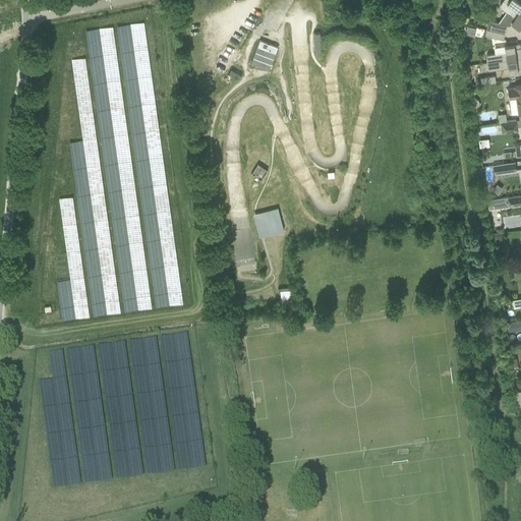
[(487,20),(485,30),(505,34),(506,27),(508,27),(511,23),(520,30),(520,13),(503,0),(500,4),(499,5),(499,7),(500,8),(501,9),(506,12),(499,22),(487,20)]
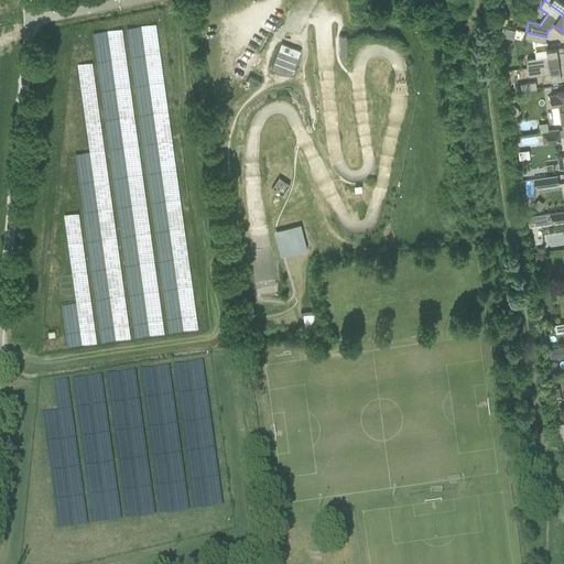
[(543,0),(544,0),(563,14),(563,0),(562,2),(559,0),(543,0)]
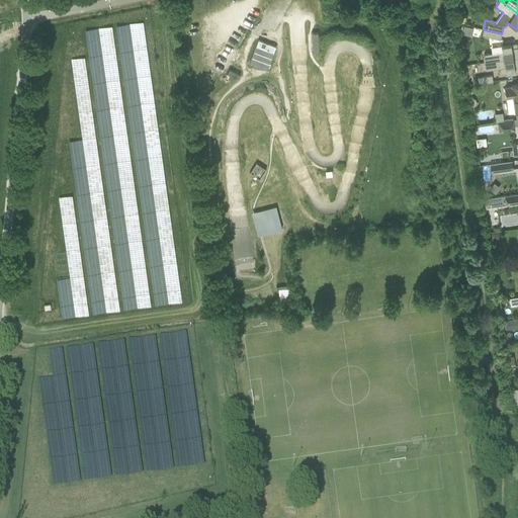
[(483,29),(482,35),(491,37),(500,40),(502,33),(483,29)]
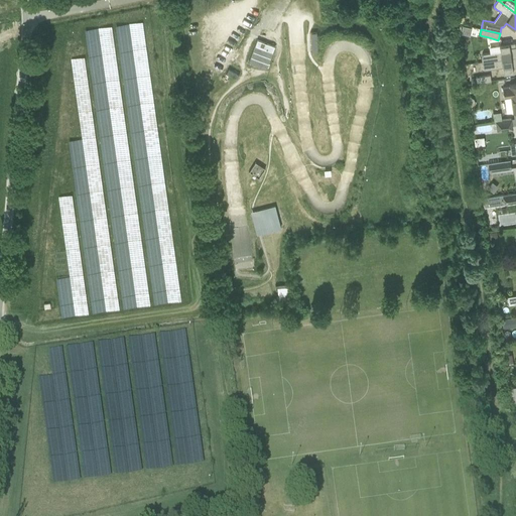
[(315,32),(308,33),(309,52),(316,52),(315,32)]
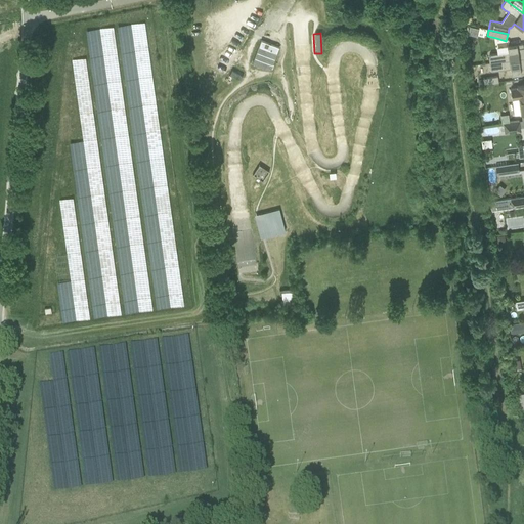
[(260,41),(251,64),(269,72),(278,48),(260,41)]
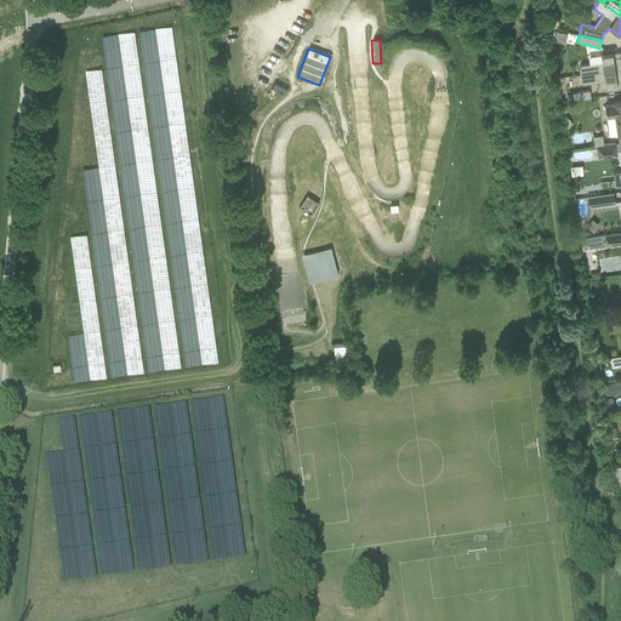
[(620,57),(619,52),(600,56),(600,62),(582,66),(580,66),(579,67),(579,69),(580,75),(620,69),(620,57)]
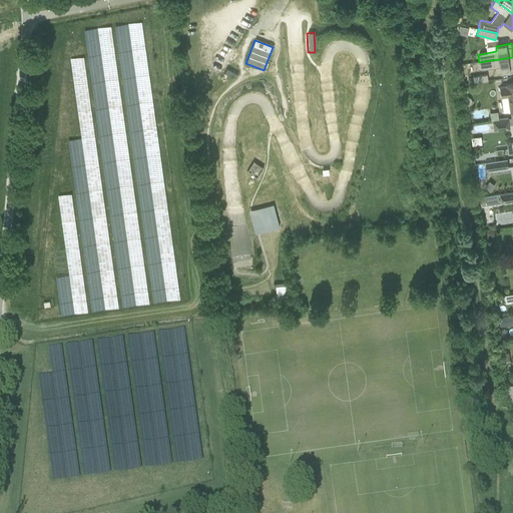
[(512,57),(479,62),(479,67),(480,67),(481,68),(481,69),(482,69),(499,67),(500,73),(512,70),(512,57)]
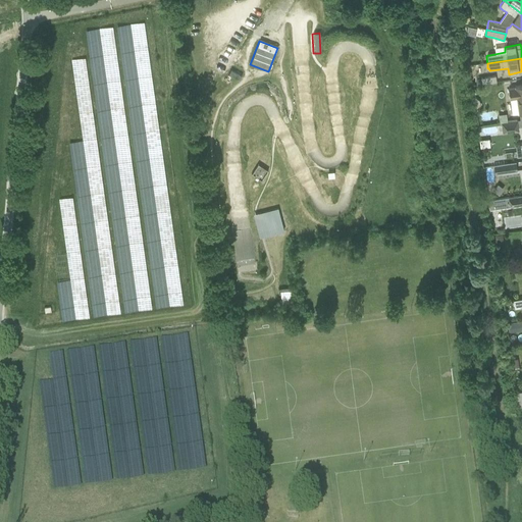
[(481,85),(497,83),(496,76),(480,79),(481,85)]
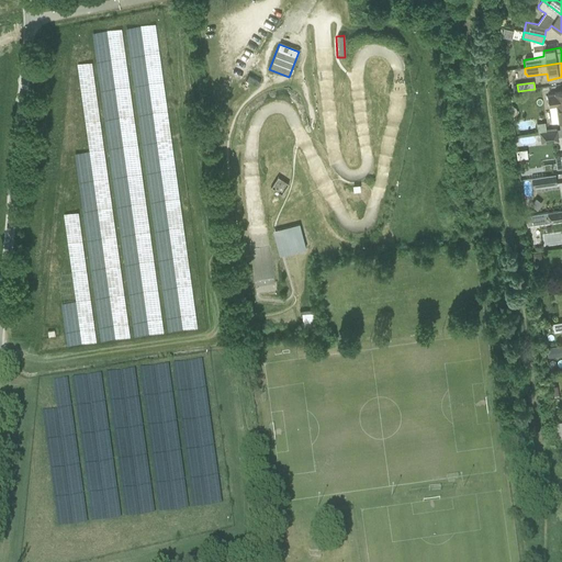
[(558,94),(547,96),(549,108),(551,123),(559,122),(559,123),(560,130),(561,128),(561,91),(557,92),(558,94)]
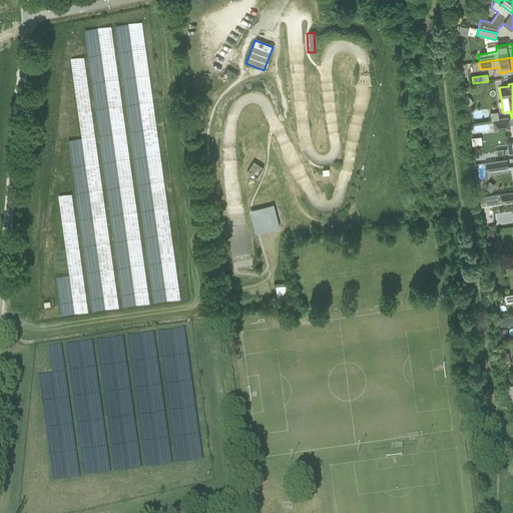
[(492,121),(498,120),(497,111),(490,112),(492,121)]
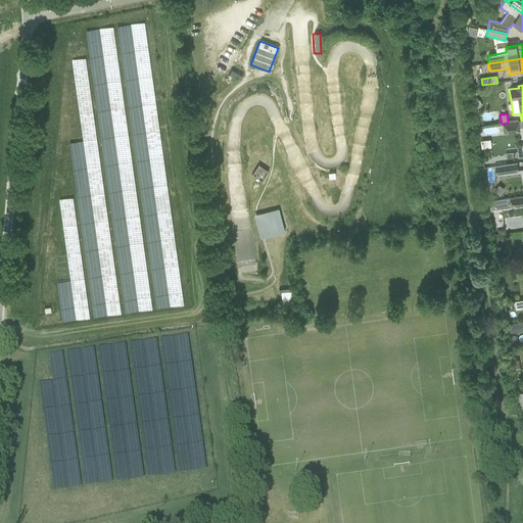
[(503,134),(520,132),(518,121),(508,123),(502,124),(503,134)]
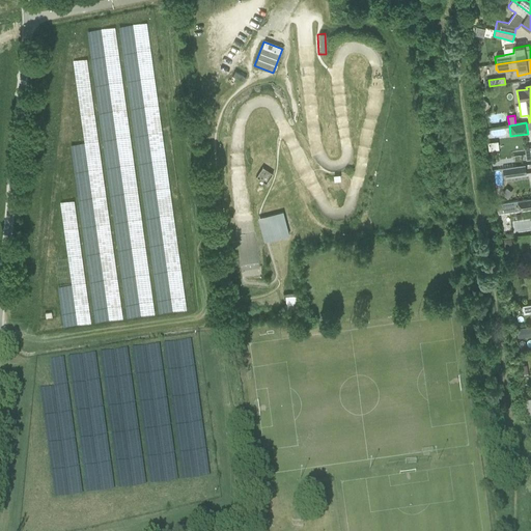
[(503,178),(526,174),(525,165),(501,169),(503,178)]
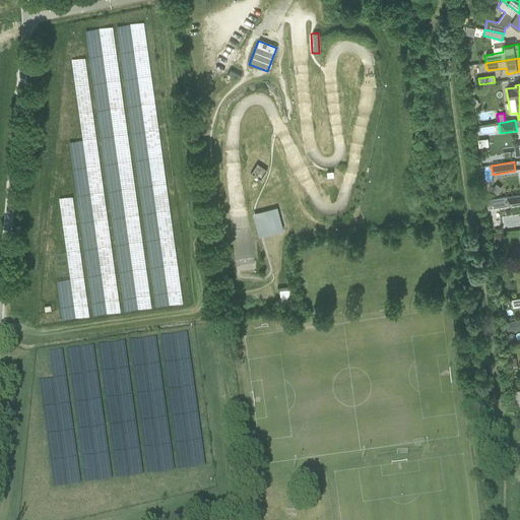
[(251,174),(261,181),(267,171),(257,164),(251,174)]
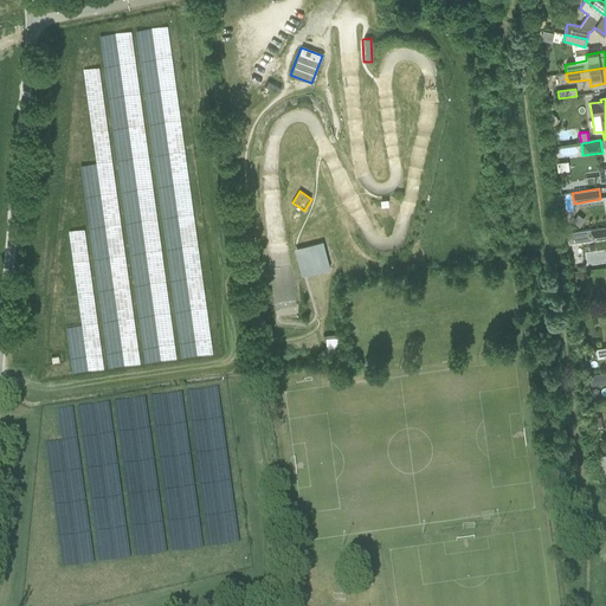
[(605,227),(590,230),(591,239),(591,240),(605,238),(605,227)]
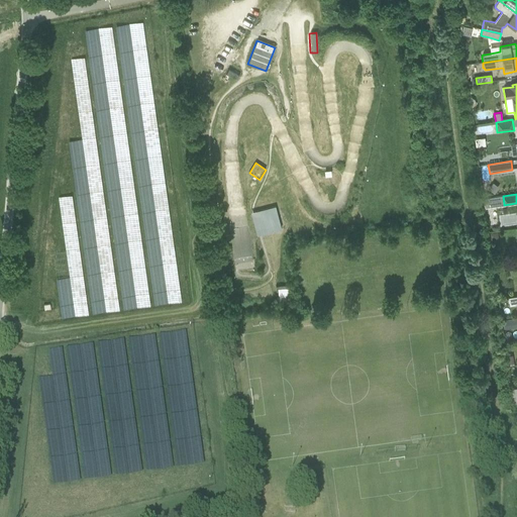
[(494,198),(484,199),(485,208),(504,205),(504,204),(503,196),(494,198)]
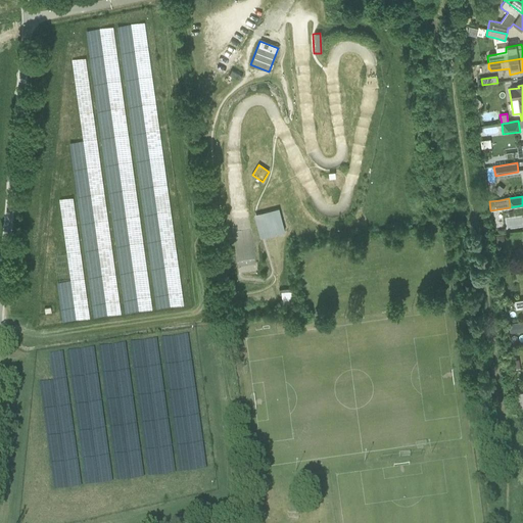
[(522,299),(514,301),(515,310),(522,307),(522,299)]
